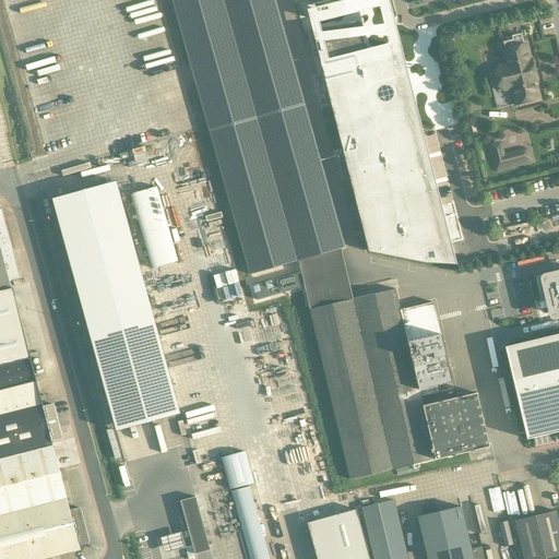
[(344,248),(304,104),(274,0),(171,0),(209,131),(249,274),(298,261),(310,309),(309,309),(349,479),(436,460),(435,459),(488,447),(476,393),(436,402),(423,405),(421,396),(453,389),(451,382),(440,333),(432,302),(400,310),(395,289),(353,299),(341,249),(344,248)]
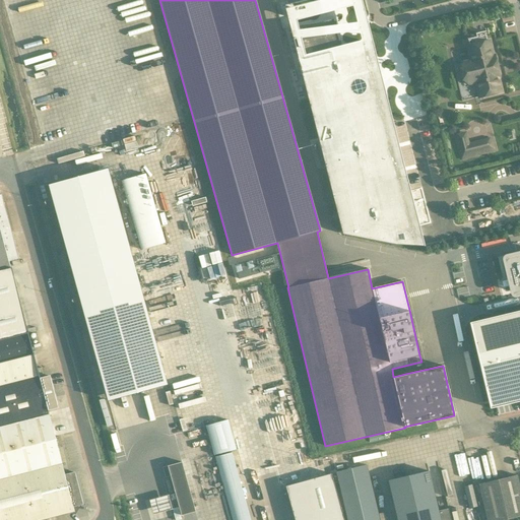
[(325,0),(284,10),(341,234),(414,248),(350,0),(325,0)]
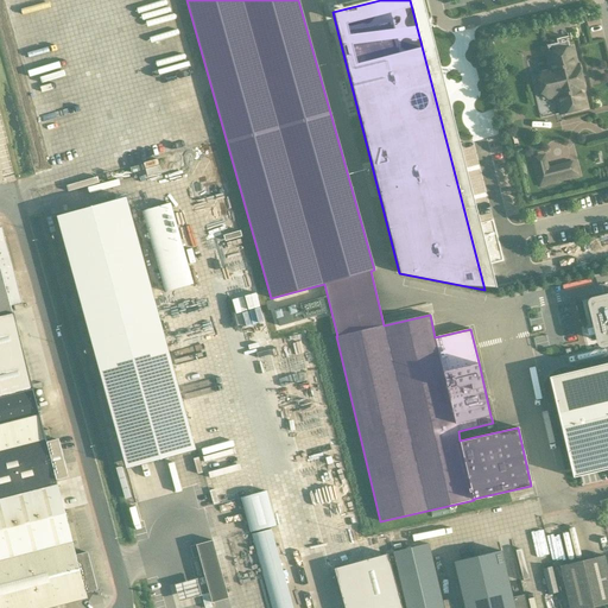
[(419,7),(424,43),(436,42),(431,6),(419,7)]
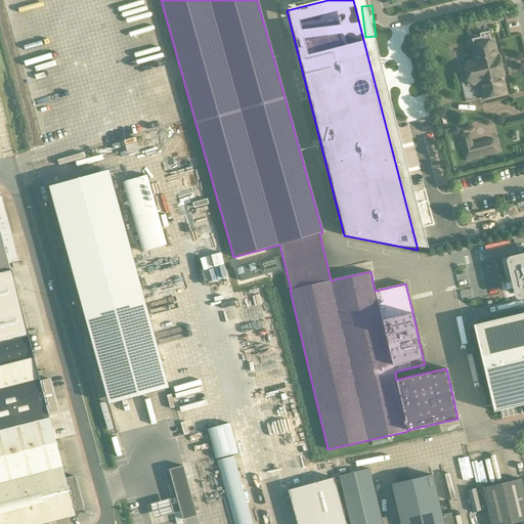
[(498,55),(496,55),(493,41),(470,47),(474,60),(466,62),(471,86),(479,84),(482,98),(506,93),(503,78),(504,78),(498,55)]
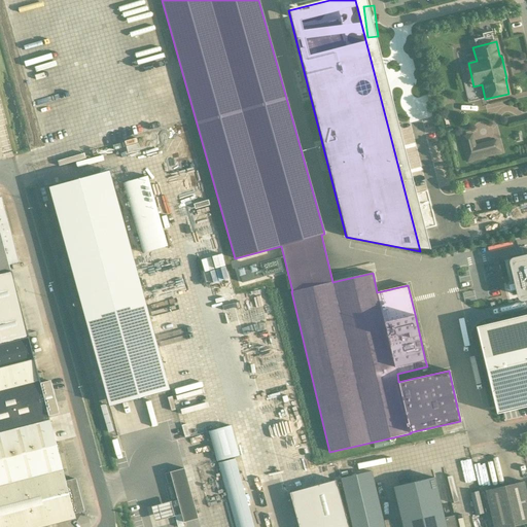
[(416,82),(405,85),(421,167),(423,166),(428,191),(438,189),(416,82)]
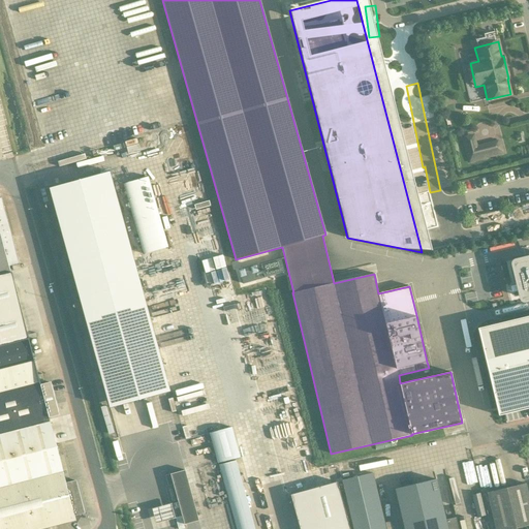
[(391,90),(395,104),(403,102),(400,87),(391,90)]
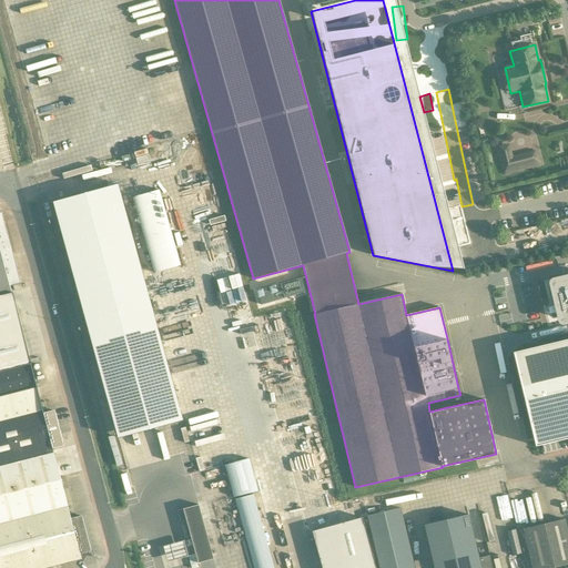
[(508,141),(496,144),(503,174),(540,165),(537,149),(511,155),(508,141)]
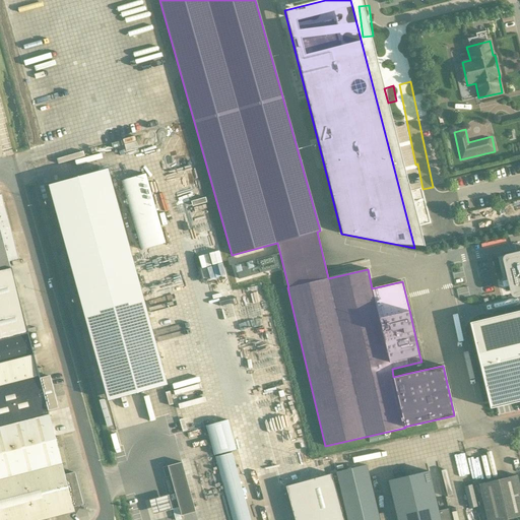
[(117,140),(120,151),(144,145),(142,134),(117,140)]
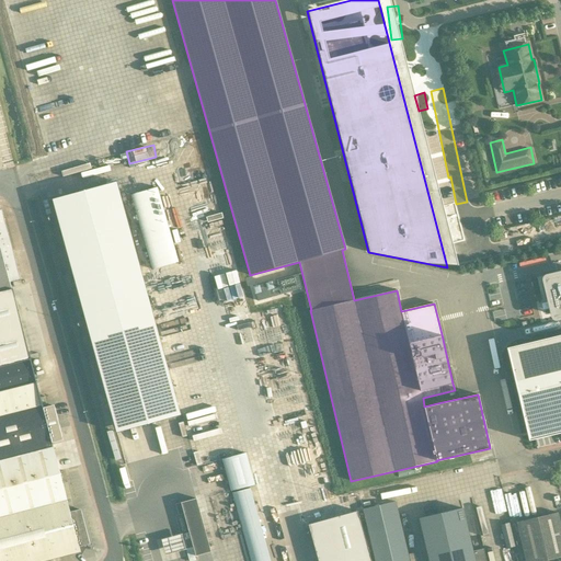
[(180,414),(116,182),(52,199),(116,432),(180,414)]
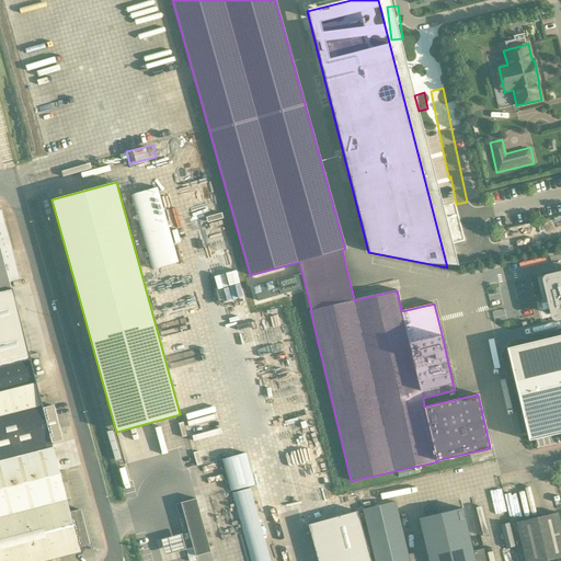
[(147,268),(176,262),(158,184),(128,191),(147,268)]
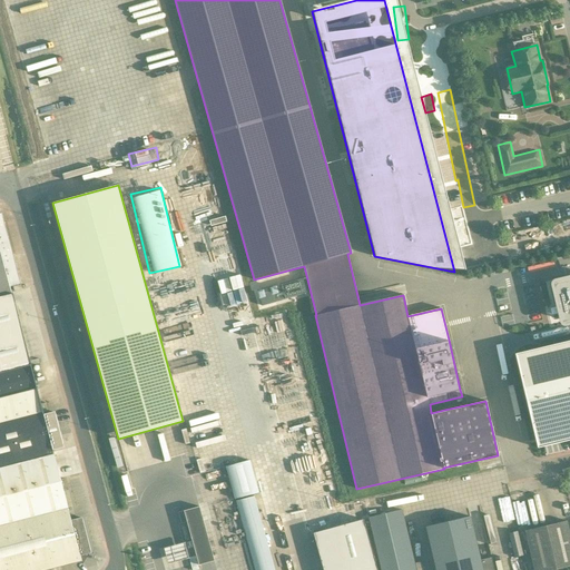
[(0,296),(11,294),(9,286),(20,284),(1,214),(0,213),(0,296)]
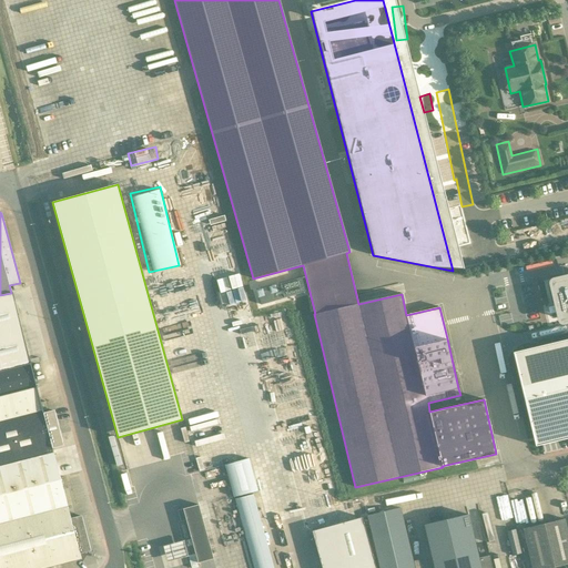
[(567,280),(565,281),(565,280),(556,282),(556,283),(554,283),(558,302),(557,302),(559,310),(560,310),(563,320),(567,318),(567,280)]
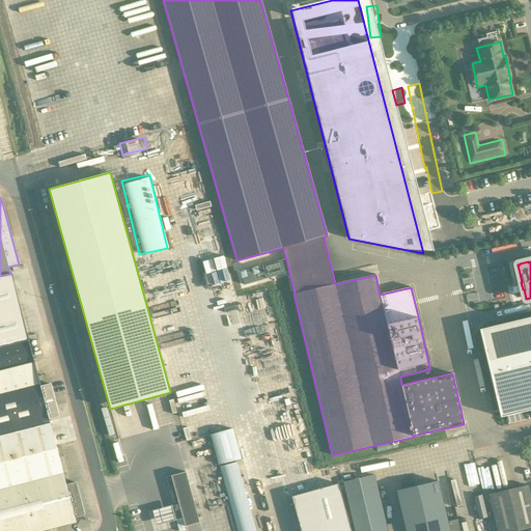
[(469,272),(475,301),(513,292),(507,263),(469,272)]
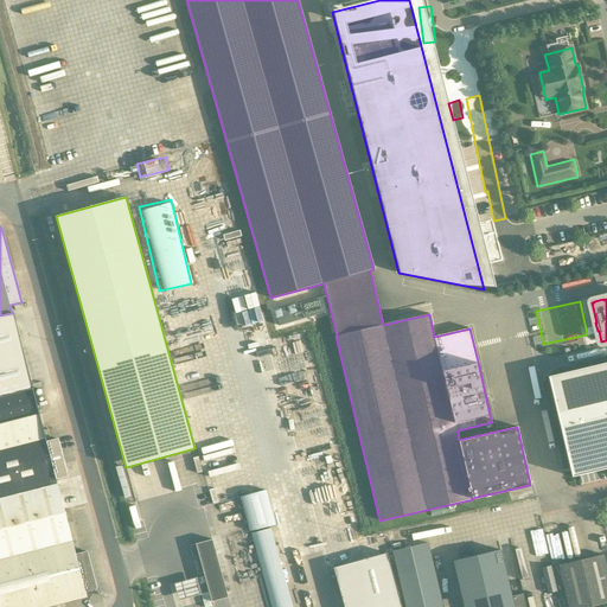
[(0,498),(57,484),(56,479),(68,475),(58,439),(46,441),(12,313),(0,315),(0,498)]
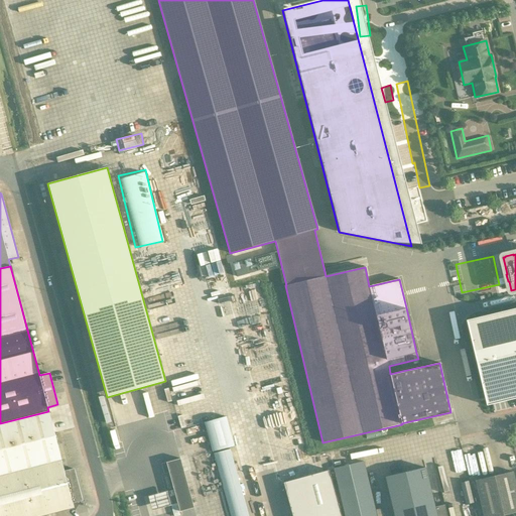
[(175,297),(153,302),(157,314),(178,309),(175,297)]
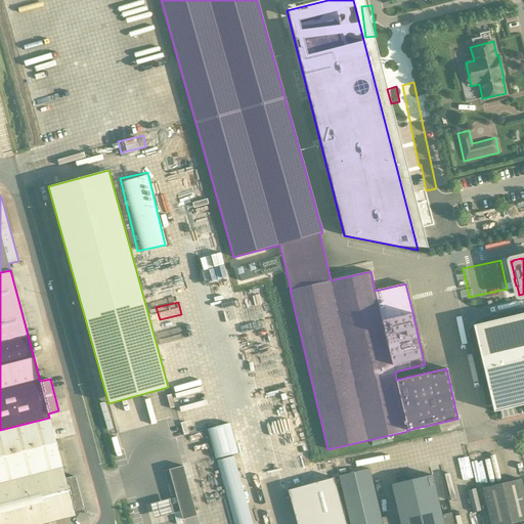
[(523,400),(523,315),(478,328),(496,407),(523,400)]
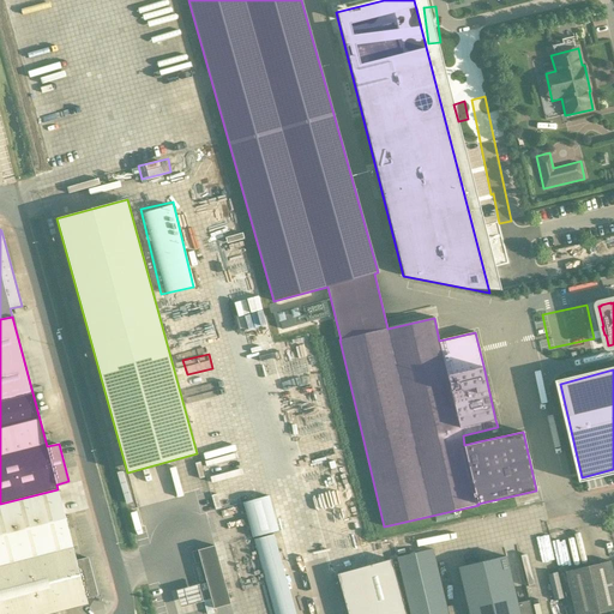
[(314,487),(348,480),(339,444),(336,444),(329,408),(298,415),(314,487)]
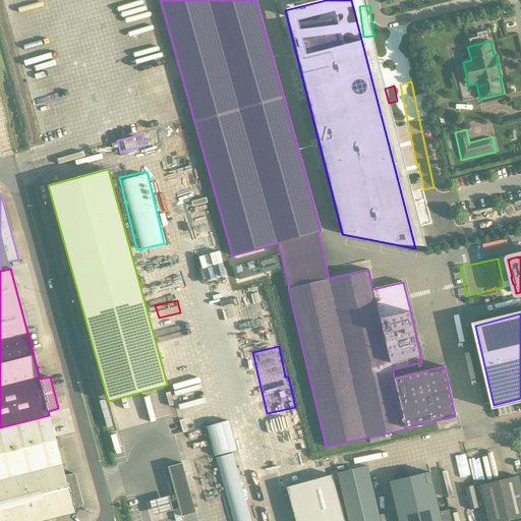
[(0,427),(0,520),(42,520),(72,513),(75,515),(80,506),(82,505),(74,473),(64,475),(49,415),(0,427)]
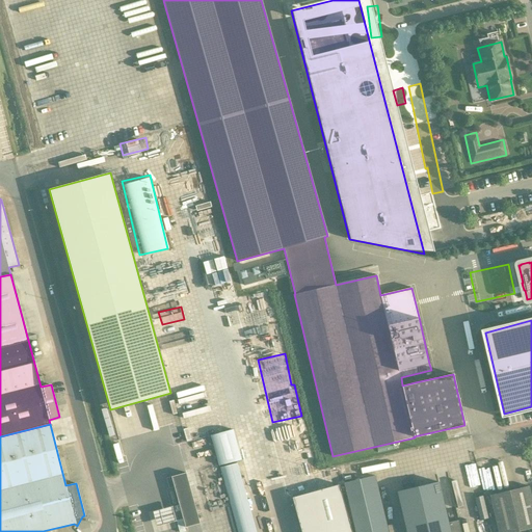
[(280,437),(303,430),(301,425),(278,432),(280,437)]
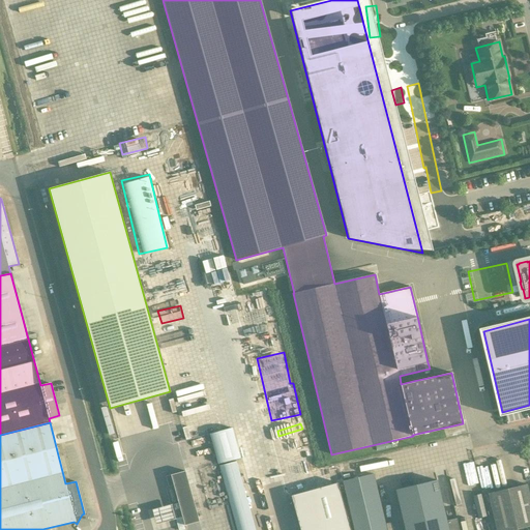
[(210,434),(218,464),(241,458),(232,428),(210,434)]
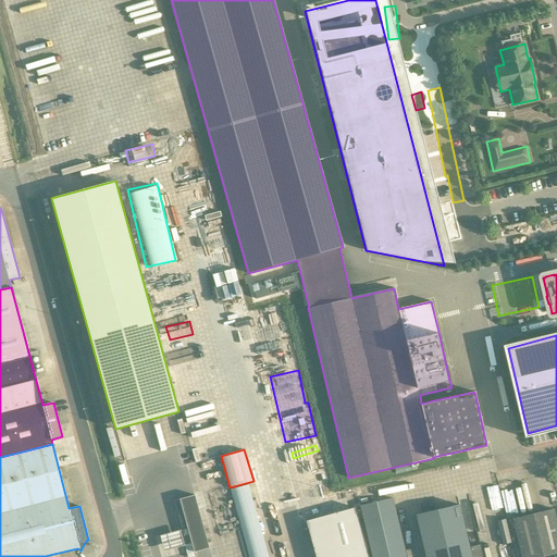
[(248,556),(268,556),(248,484),(230,490),(248,556)]
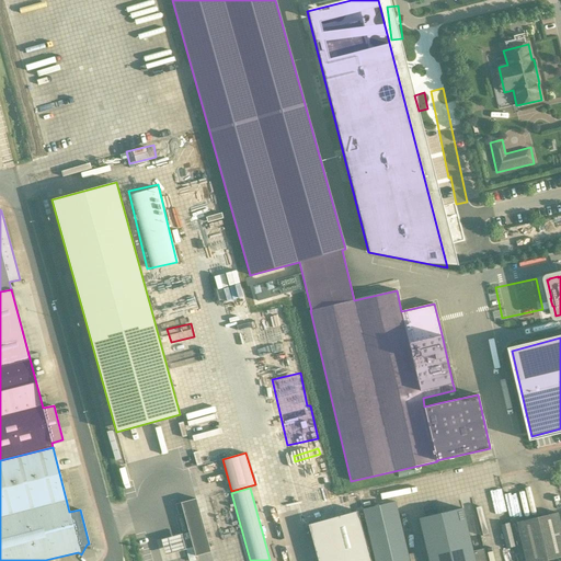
[(179,515),(184,514),(195,556),(210,551),(196,499),(175,504),(179,515)]
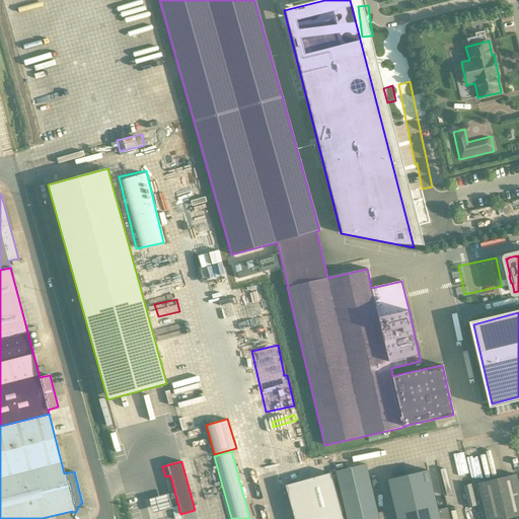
[(450,518),(448,509),(438,511),(428,470),(387,479),(396,518),(450,518)]
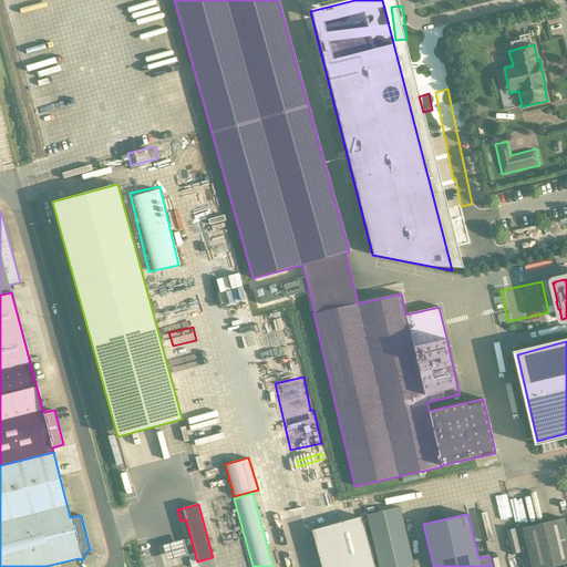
[(311,531),(321,566),(374,566),(361,517),(311,531)]
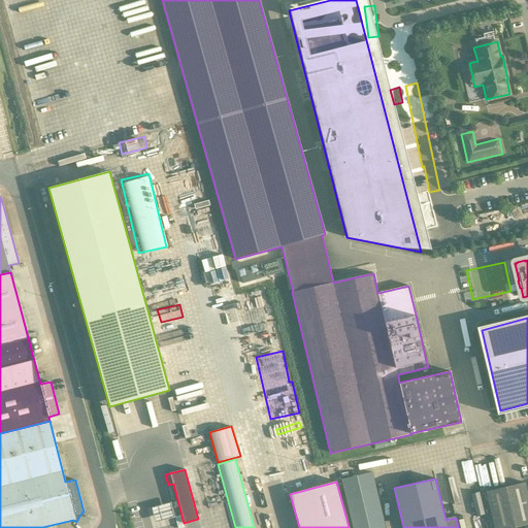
[(512,527),(527,524),(527,496),(525,483),(485,492),(493,527),(512,527)]
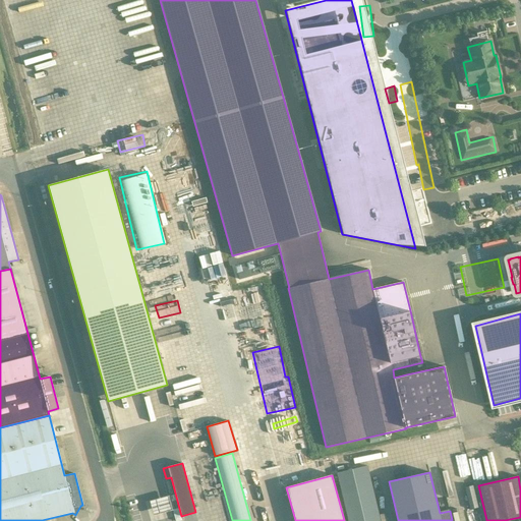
[(380,520),(371,484),(341,491),(348,520),(380,520)]
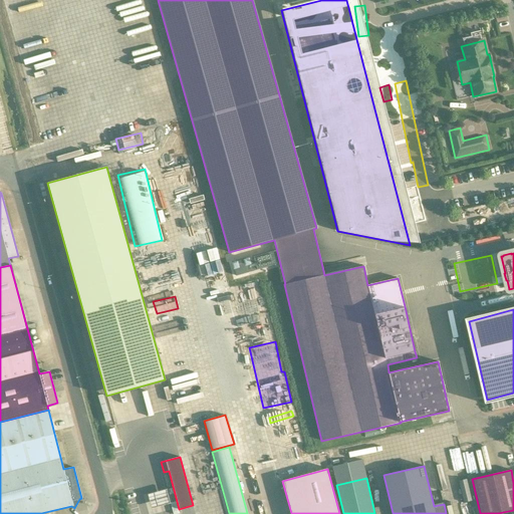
[(148,492),(152,506),(172,501),(168,487),(148,492)]
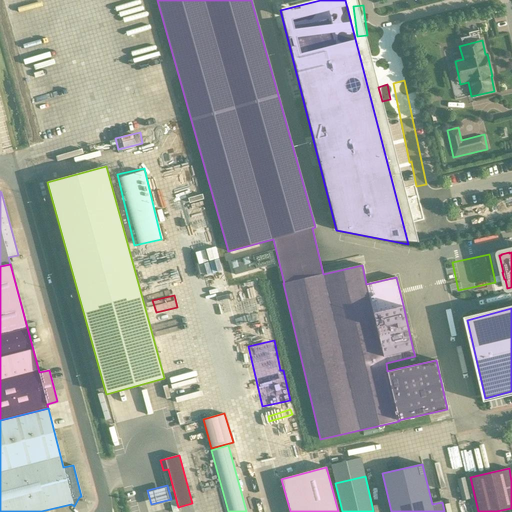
[(471,511),(467,495),(460,497),(463,511),(471,511)]
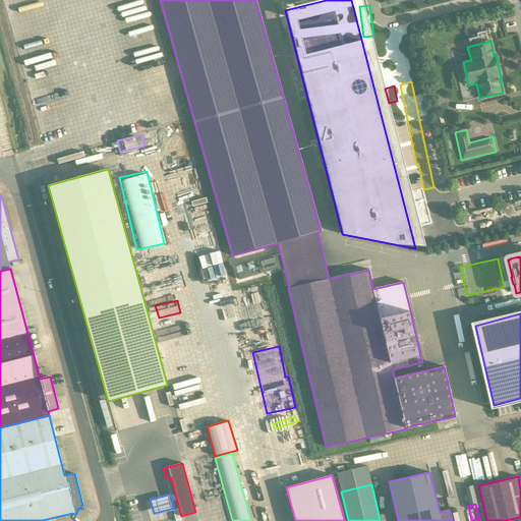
[(176,520),(182,520),(179,508),(173,510),(175,520),(176,520)]
